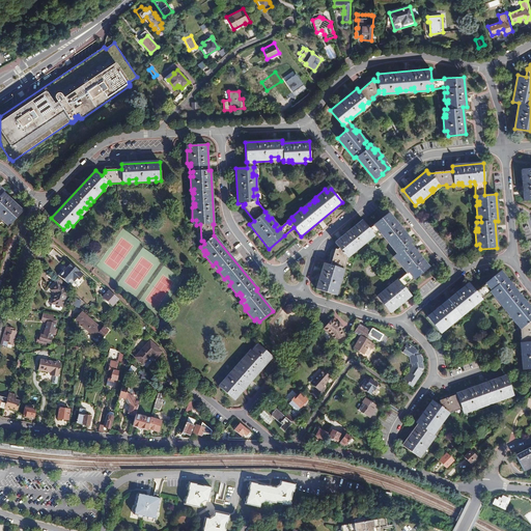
[(524,200),(530,199),(530,169),(522,170),(524,200)]
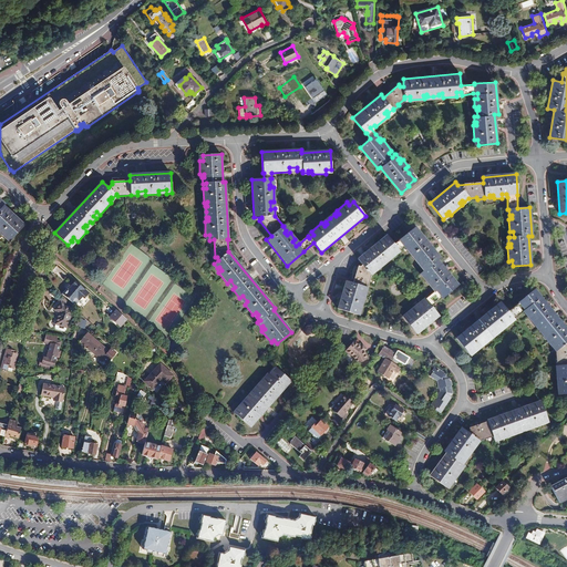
[(0,233),(6,238),(8,236),(11,239),(24,225),(3,206),(4,204),(0,199),(0,233)]
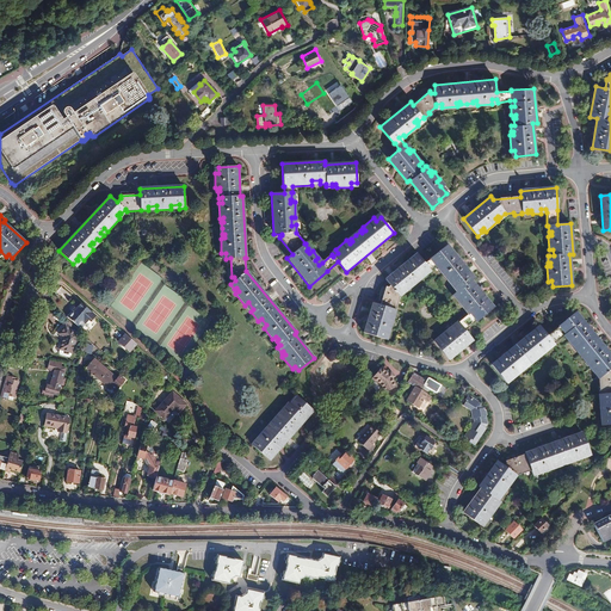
[(97,239),(93,244),(92,242),(90,245),(93,250),(100,241),(99,240),(97,239)]
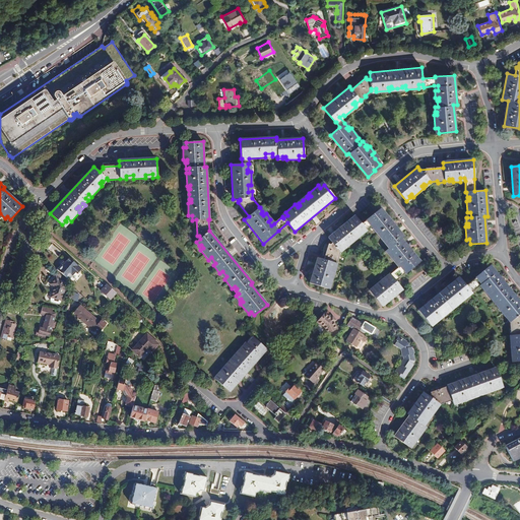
[(361,233),(366,230),(365,230),(371,224),(373,228),(372,229),(381,239),(383,237),(388,243),(385,245),(389,249),(387,251),(390,255),(391,254),(393,256),(391,258),(395,264),(398,262),(401,266),(398,268),(390,275),(386,278),(387,280),(385,282),(383,279),(373,287),(375,290),(371,294),(382,307),(402,289),(395,281),(405,274),(420,262),(401,239),(403,237),(380,208),(366,220),(361,224),(354,216),(328,238),(332,243),(330,245),(328,244),(323,260),(317,258),(309,283),(325,288),(327,283),(330,284),(334,272),(330,271),(331,268),(333,269),(335,263),(336,264),(340,253),(339,253),(344,249),(342,246),(347,242),(350,244),(360,237),(358,234),(360,232),(361,233)]
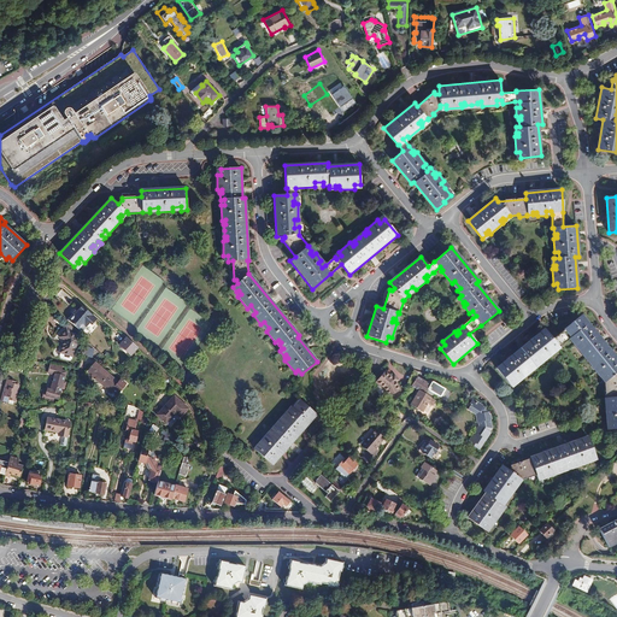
[(78,263),(74,266),(77,270),(84,263),(80,258),(77,262),(78,263)]
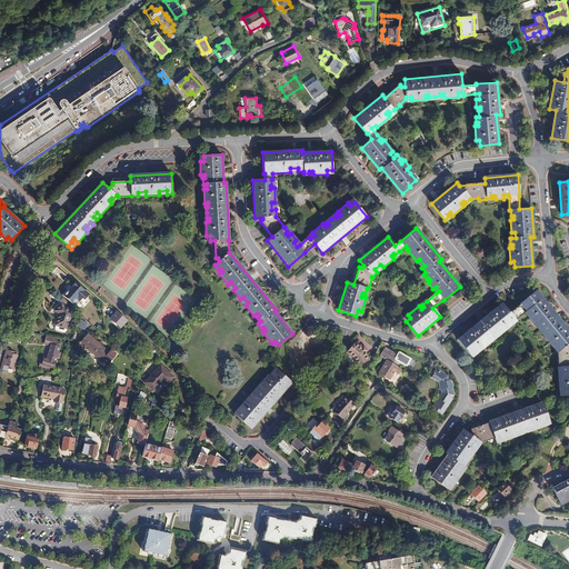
[(56,267),(51,272),(63,281),(67,276),(56,267)]
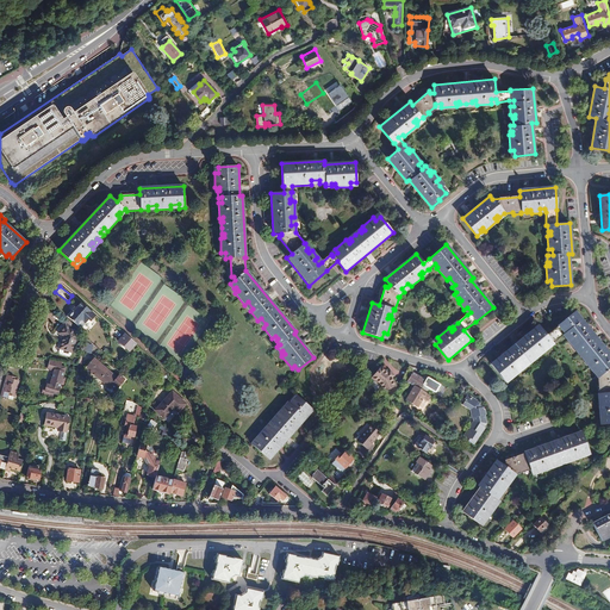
[(95,315),(81,303),(76,309),(73,312),(72,311),(67,316),(81,329),(88,319),(91,322),(95,315)]
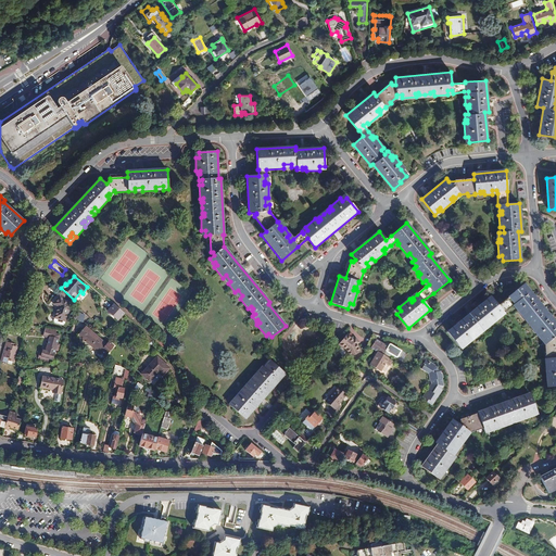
[(551,381),(551,387),(554,387),(554,393),(555,392),(555,336),(555,335),(555,323),(523,283),(507,298),(508,298),(497,306),(490,297),(447,332),(458,345),(463,342),(465,345),(476,337),(474,335),(476,332),(477,333),(482,330),(487,326),(485,325),(488,323),(490,325),(500,317),(497,314),(502,311),(504,314),(513,306),(516,303),(519,307),(516,310),(520,315),(523,313),(526,315),(525,317),(528,321),(531,326),(533,325),(535,327),(532,329),(541,340),(544,338),(547,342),(544,344),(545,359),(546,358),(547,365),(550,365),(550,368),(545,368),(546,382),(551,381)]
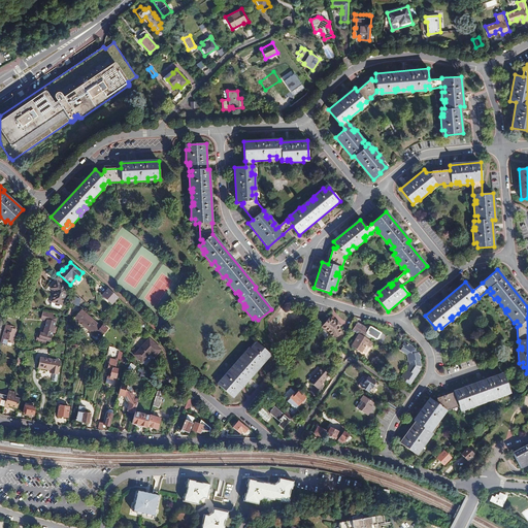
[(55,292),(51,302),(52,302),(51,306),(59,308),(61,307),(62,305),(67,290),(57,282),(51,289),(55,292)]
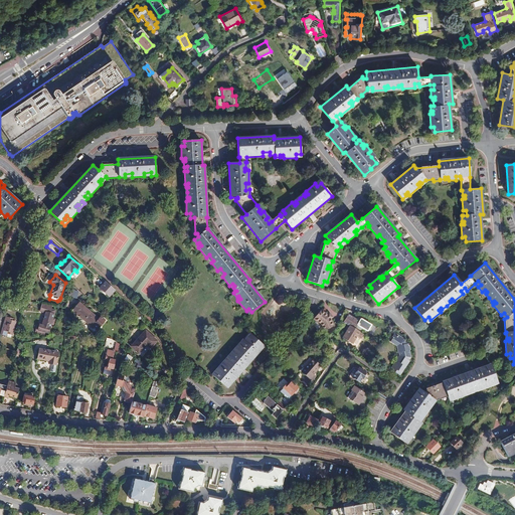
[(115,291),(106,282),(100,289),(109,297),(115,291)]
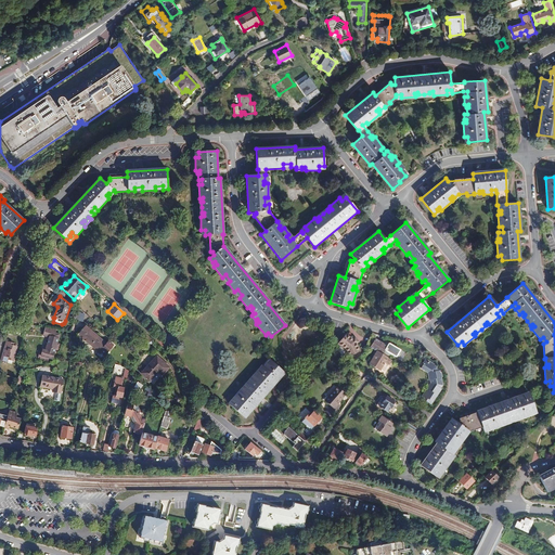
[(82,321),(85,313),(77,312),(75,320),(82,321)]
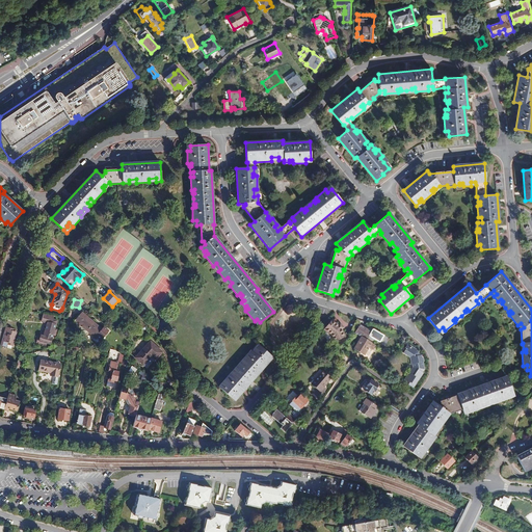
[(102,329),(82,312),(75,320),(95,337),(96,336),(101,341),(109,330),(104,326),(102,329)]
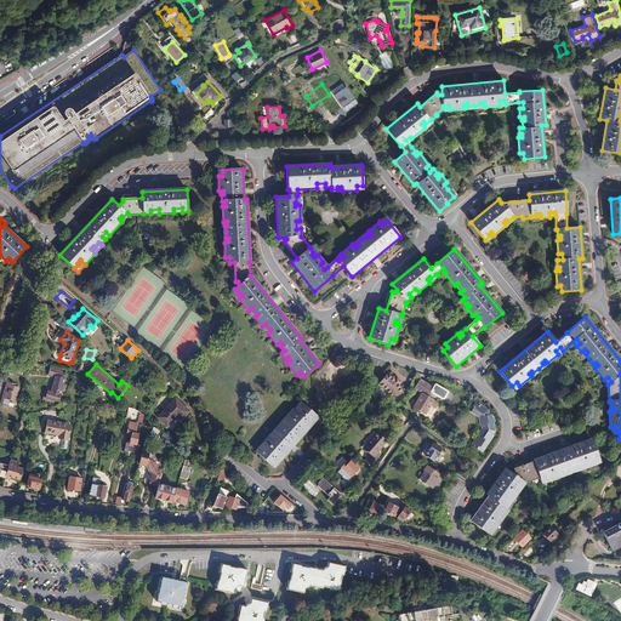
[(62,372),(63,369),(51,366),(49,375),(55,377),(51,392),(47,391),(46,394),(45,394),(43,400),(53,404),(55,400),(58,402),(62,391),(64,392),(67,385),(63,385),(67,374),(62,372)]
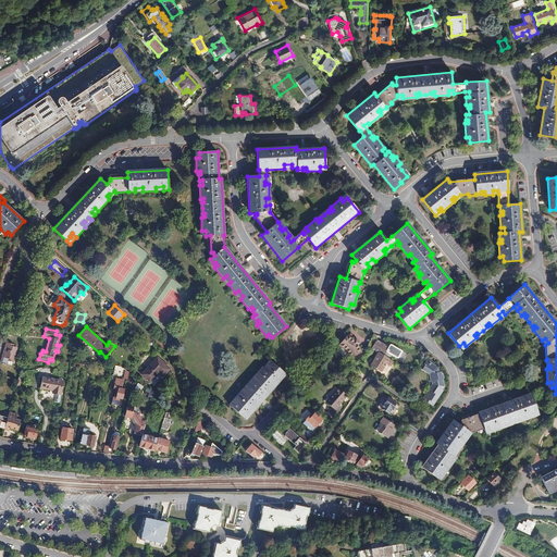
[(169,339),(166,338),(164,343),(171,348),(180,337),(173,333),(169,339)]
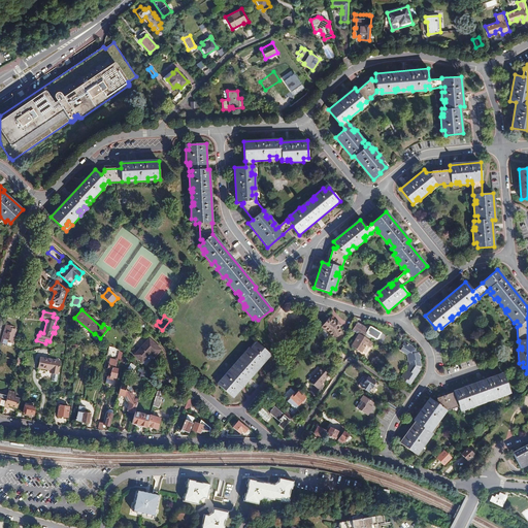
[(341,325),(337,321),(335,323),(329,318),(322,327),(328,333),(332,339),(342,334),(339,327),(341,325)]
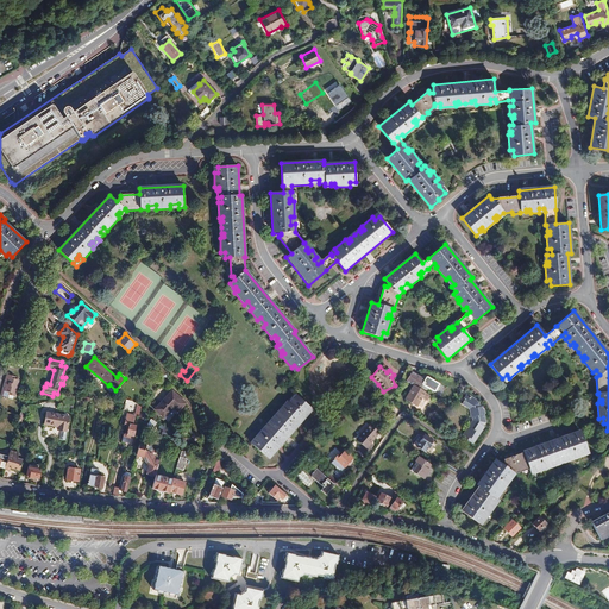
[(434,393),(439,384),(424,375),(421,377),(412,372),(407,381),(420,389),(422,384),(434,393)]
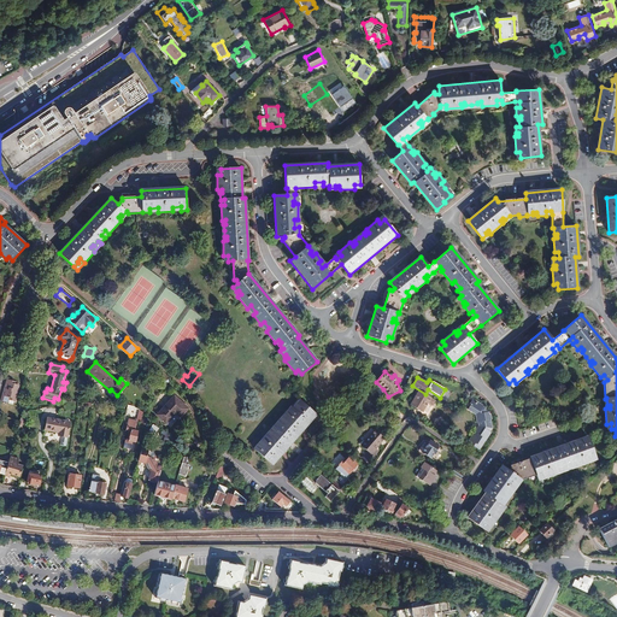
[(16,395),(18,391),(18,389),(19,386),(15,385),(15,382),(6,380),(0,400),(7,403),(9,399),(15,400),(16,395)]
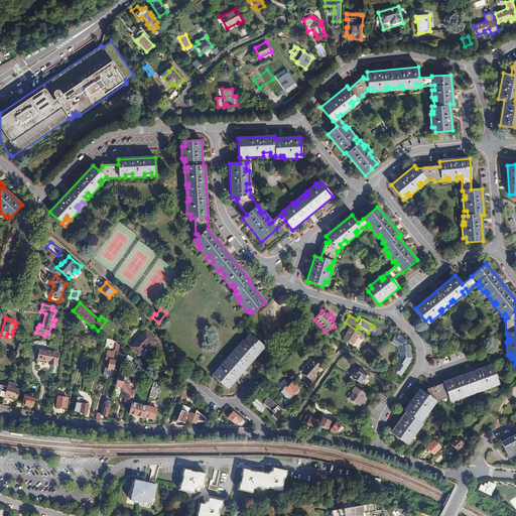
[(361,333),(350,327),(343,339),(353,345),(358,337),(361,333)]
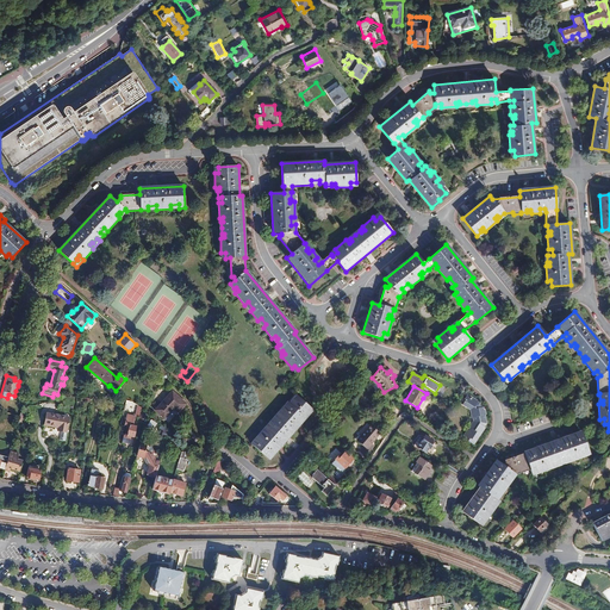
[(172,390),(154,410),(165,421),(174,410),(179,414),(187,404),(172,390)]
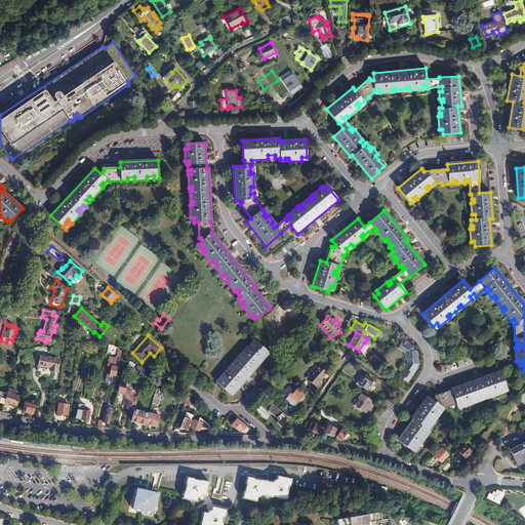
[(249,348),(251,350),(254,346),(253,345),(254,342),(260,348),(261,347),(254,340),(249,348)]
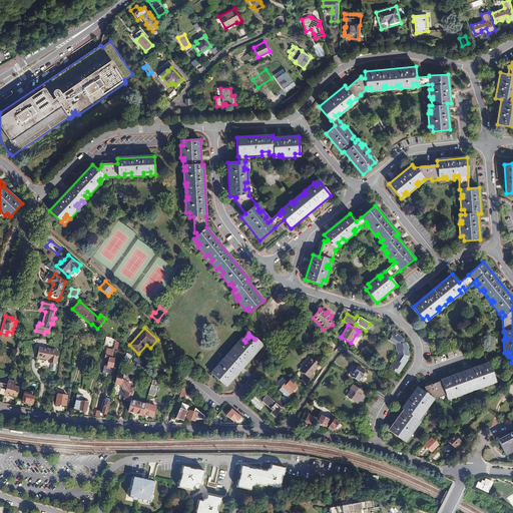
[(402,338),(394,333),(391,336),(392,337),(390,341),(396,345),(397,352),(398,352),(399,355),(395,360),(389,368),(398,374),(408,360),(407,359),(409,357),(407,349),(408,349),(408,346),(407,345),(406,343),(405,343),(405,342),(403,342),(403,340),(402,339),(402,338)]
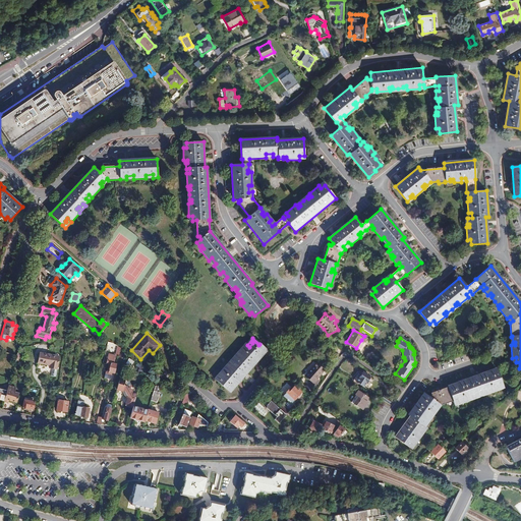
[(267,350),(259,344),(258,345),(252,340),(251,342),(252,343),(249,347),(247,345),(245,343),(231,359),(232,360),(229,364),(231,365),(228,368),(226,366),(218,375),(220,378),(217,382),(230,393),(267,350)]
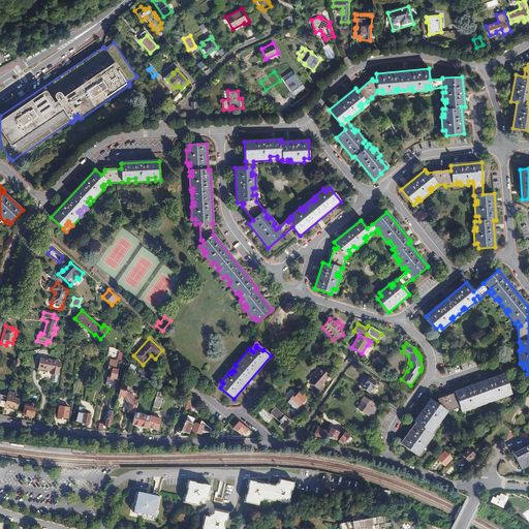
[(53,374),(52,381),(57,382),(60,362),(40,358),(38,369),(51,371),(50,373),(53,374)]
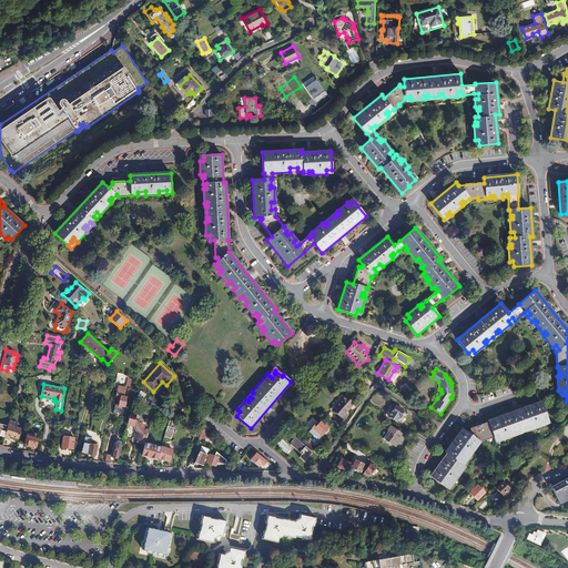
[(127,387),(119,385),(115,397),(118,397),(120,397),(118,405),(117,405),(115,405),(113,412),(121,414),(122,406),(124,407),(127,397),(123,396),(127,387)]
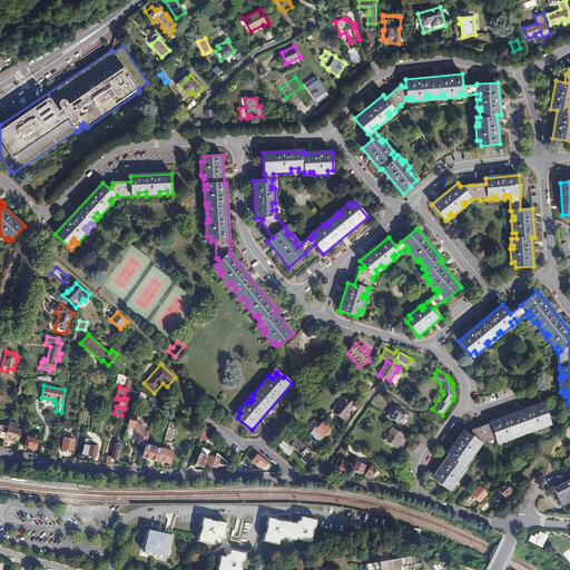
[(347,414),(355,405),(346,397),(333,412),(340,418),(335,422),(340,426),(344,421),(345,422),(350,416),(347,414)]
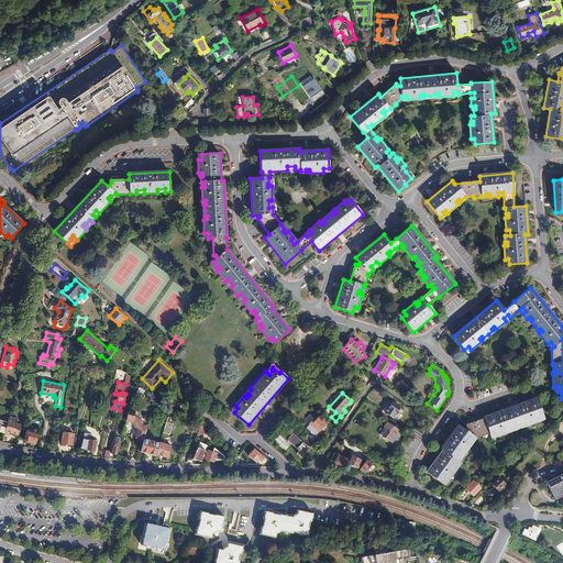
[(427,472),(441,483),(444,478),(448,481),(455,471),(452,468),(454,465),(456,466),(460,462),(459,461),(457,461),(461,455),(459,454),(461,451),(464,454),(472,442),(470,440),(472,435),(475,438),(489,433),(489,434),(495,433),(496,437),(509,432),(508,428),(511,427),(511,429),(517,427),(522,426),(522,423),(526,422),(527,426),(539,421),(538,417),(543,416),(537,398),(484,417),(484,418),(465,424),(466,427),(464,430),(457,424),(441,449),(443,450),(427,472)]
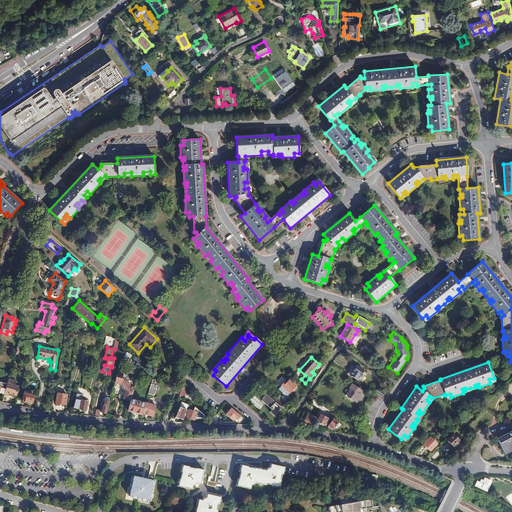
[(356,366),(350,376),(361,383),(367,372),(356,366)]
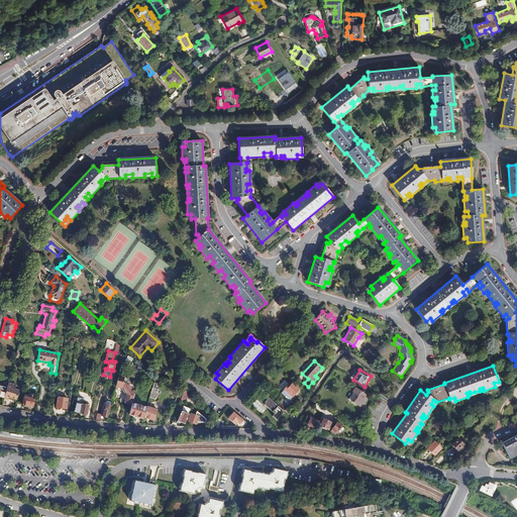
[(124,379),(118,378),(116,386),(122,387),(121,389),(126,396),(124,402),(131,404),(132,404),(136,387),(132,386),(131,386),(129,387),(128,384),(127,384),(125,380),(124,379)]
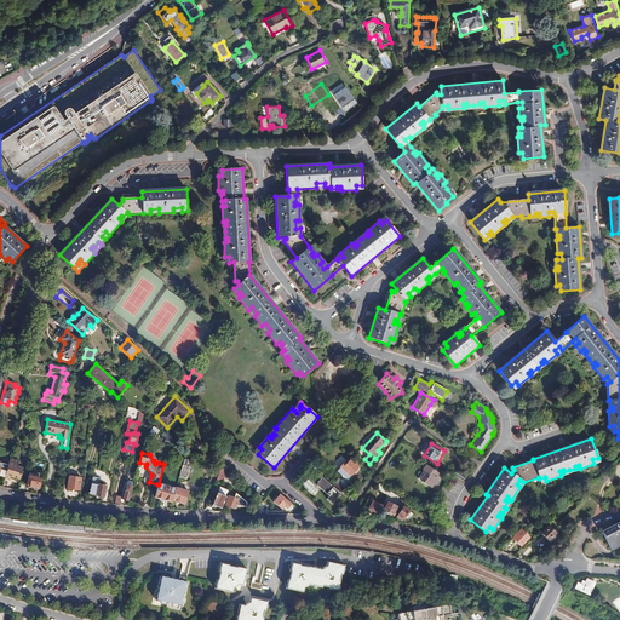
[(5,477),(10,480),(11,476),(19,480),(23,469),(17,466),(19,461),(10,459),(9,465),(5,477)]
